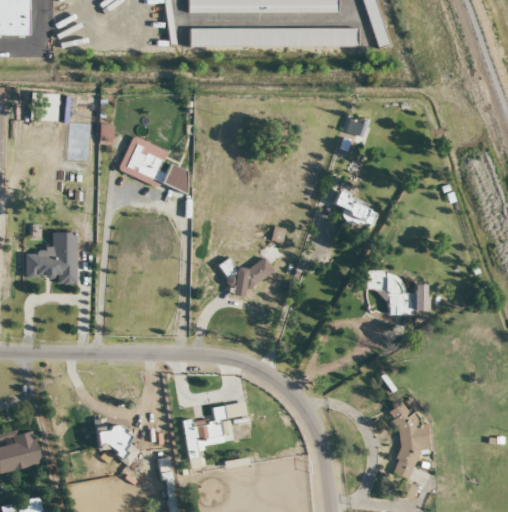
[(0,0),(0,36),(30,37),(29,0),(0,0)]
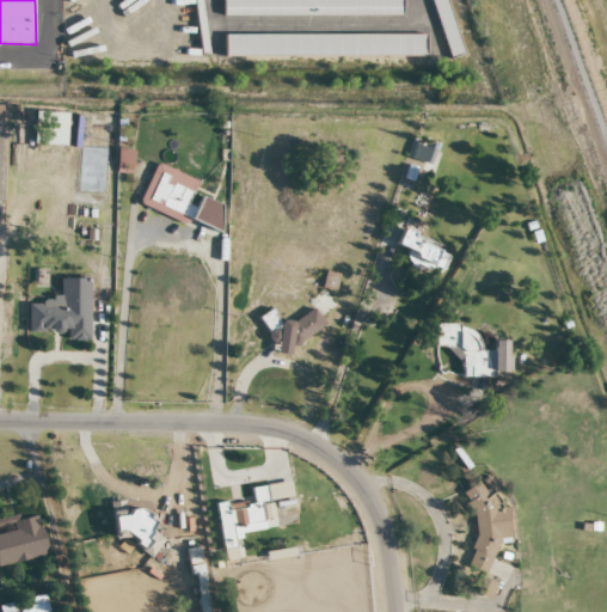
[(227,204),(200,195),(204,181),(158,164),(143,204),(218,232),(227,204)]
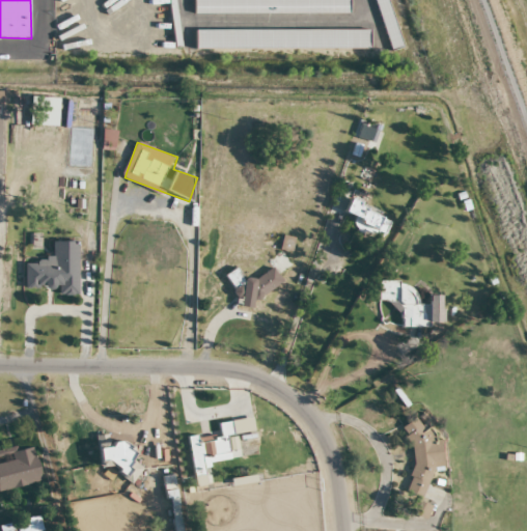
[(361,222),(387,234),(393,220),(352,200),(347,212),(362,219),(361,222)]
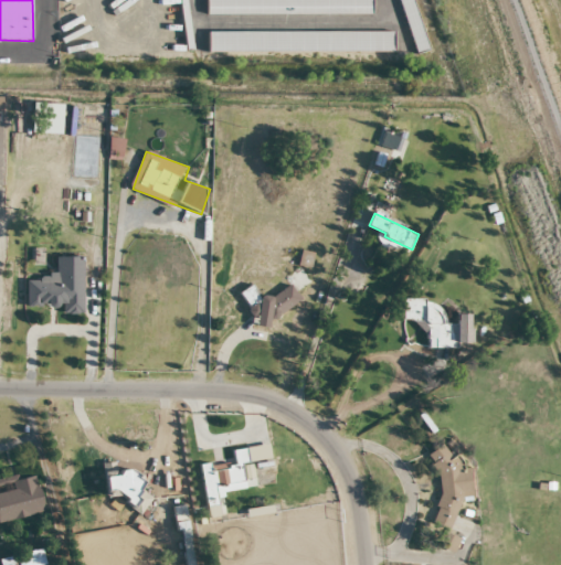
[(65,313),(85,313),(86,257),(59,256),(59,277),(30,277),(30,305),(65,306),(65,313)]
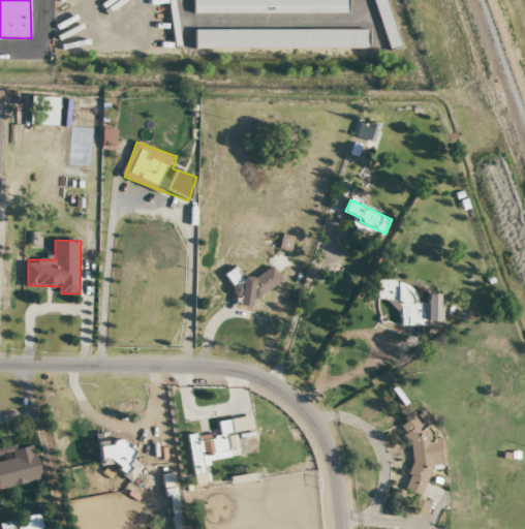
[(226,275),(247,306),(284,282),(273,266),(248,282),(238,267),(226,275)]
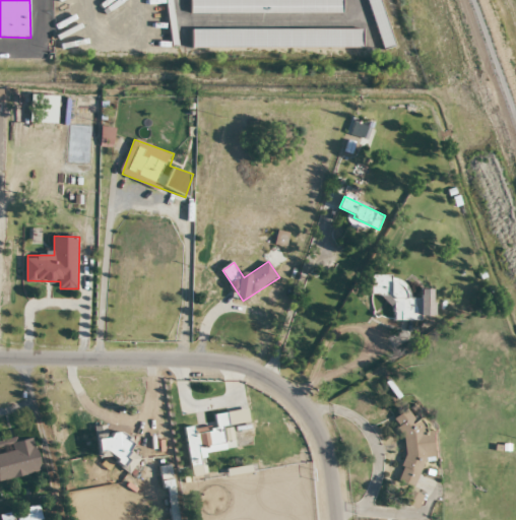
[(423,298),(408,298),(409,282),(393,282),(393,275),(373,274),(373,295),(396,296),(395,320),(423,321),(423,298)]
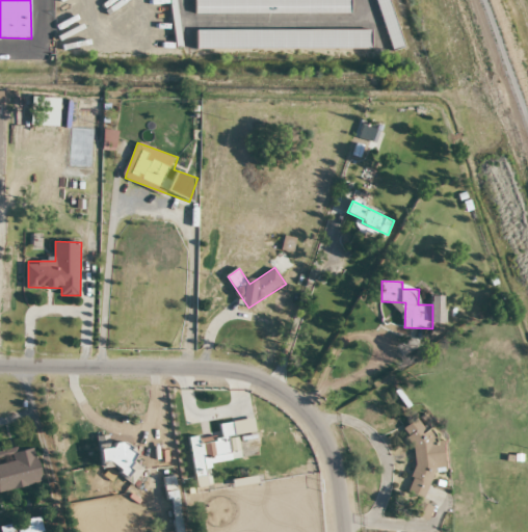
[(196,478),(208,477),(207,464),(234,461),(231,437),(245,435),(247,449),(260,448),(257,420),(221,423),(222,435),(192,439),(196,478)]
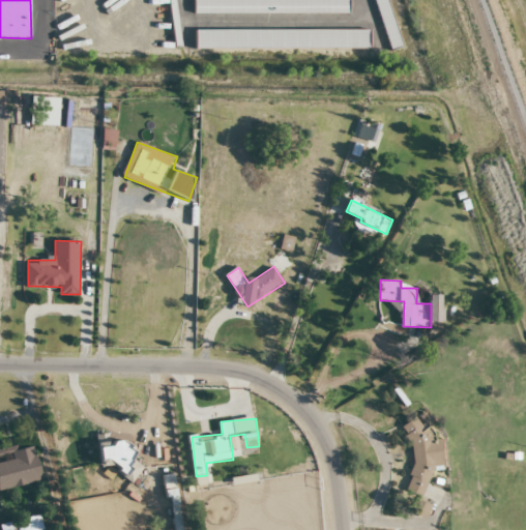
[(446,465),(442,439),(436,440),(434,427),(422,428),(420,419),(406,421),(417,494),(433,492),(429,467),(446,465)]
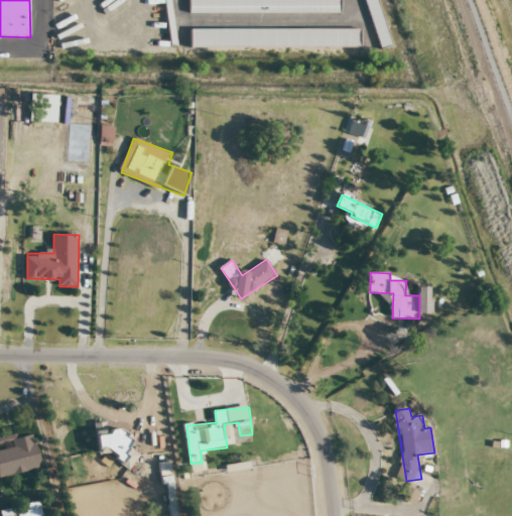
[(130,427),(98,430),(100,457),(121,454),(123,469),(137,467),(135,448),(133,448),(130,427)]
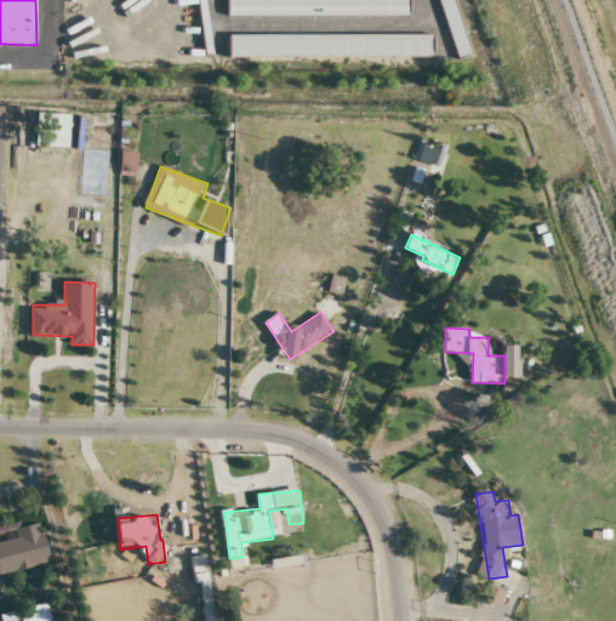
[(0,573),(50,563),(41,520),(15,527),(17,537),(0,540),(0,573)]
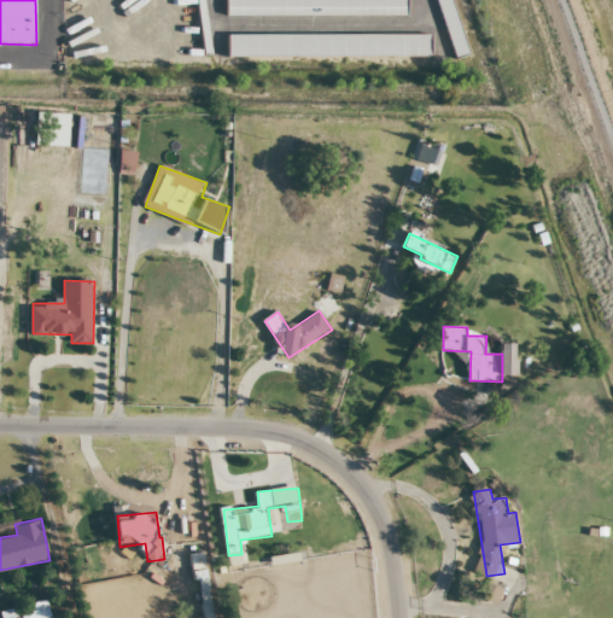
[(3,613),(4,617),(46,617),(53,616),(47,599),(3,613)]
